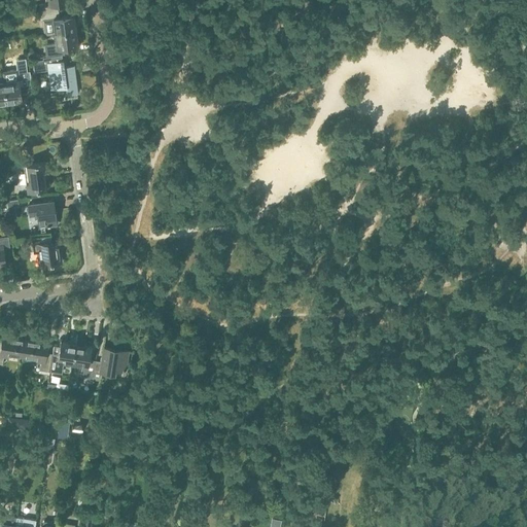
[(48,0),(48,1),(42,2),(43,12),(59,11),(58,4),(70,3),(69,0),(48,0)]
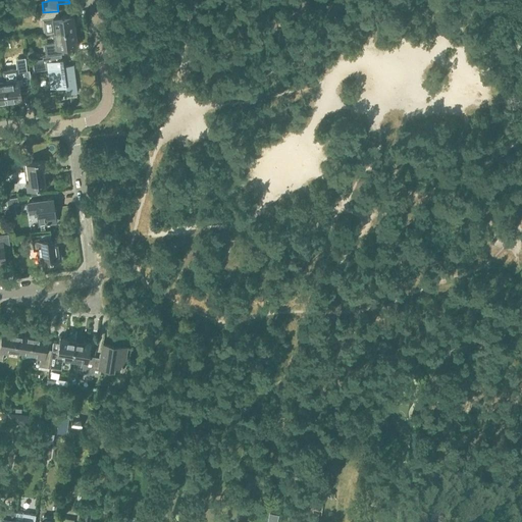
[(43,12),(42,13),(45,35),(55,33),(76,30),(74,15),(58,17),(58,11),(43,12)]
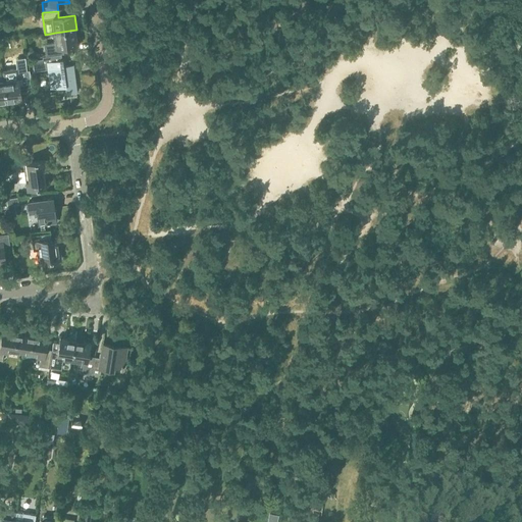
[(76,31),(76,30),(55,33),(56,43),(46,44),(47,56),(63,54),(62,48),(79,46),(77,39),(80,39),(79,31),(76,31)]
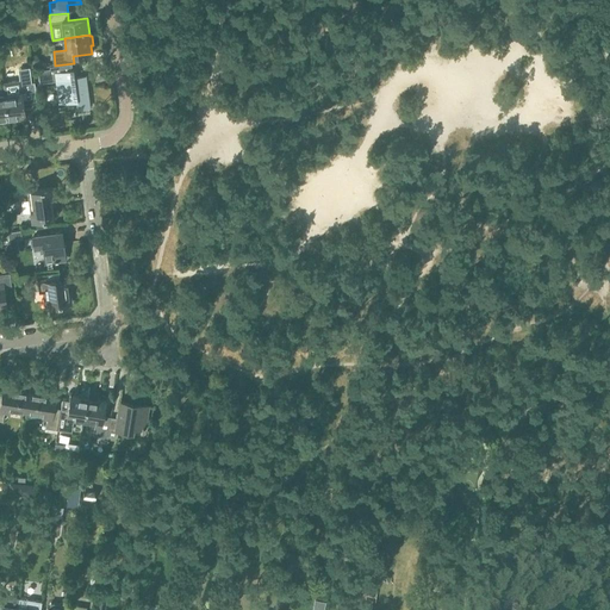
[(51,68),(38,70),(39,83),(53,81),(58,80),(62,104),(76,101),(78,109),(91,107),(86,75),(75,78),(73,66),(51,68)]
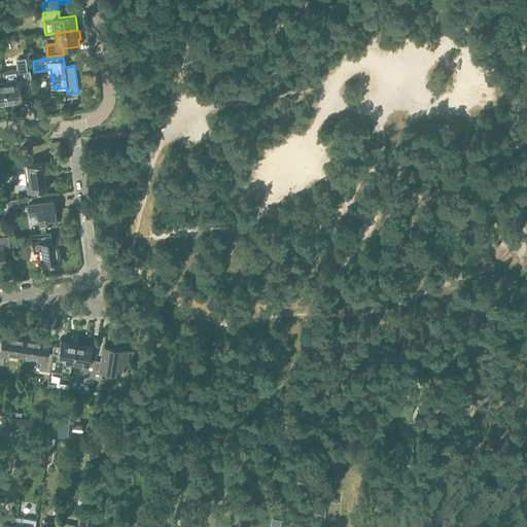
[(22,101),(22,94),(33,92),(30,71),(28,71),(26,58),(15,60),(18,69),(2,71),(3,80),(4,80),(7,103),(22,101)]
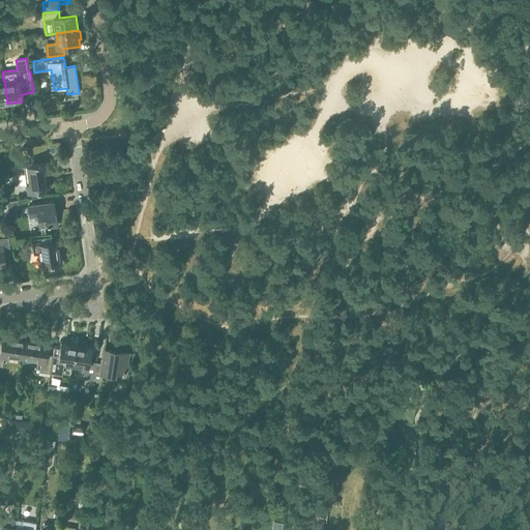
[(45,174),(51,173),(50,162),(24,166),(28,193),(47,190),(45,174)]
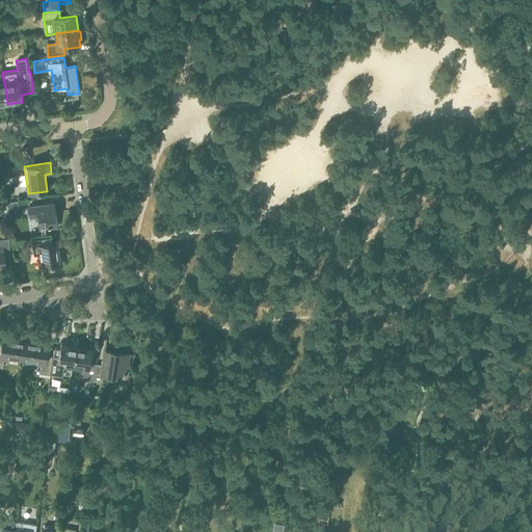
[(55,201),(28,205),(30,218),(37,217),(40,231),(58,229),(58,225),(61,225),(60,216),(57,217),(55,201)]
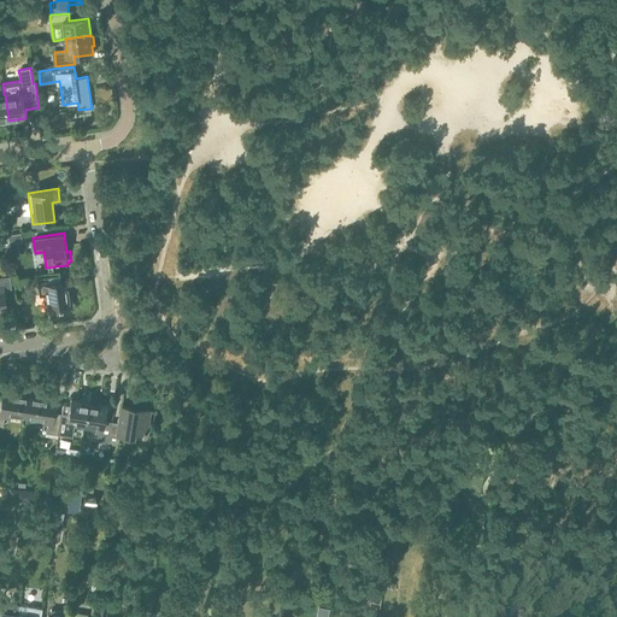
[(6,297),(13,295),(11,276),(0,277),(0,311),(7,311),(6,297)]
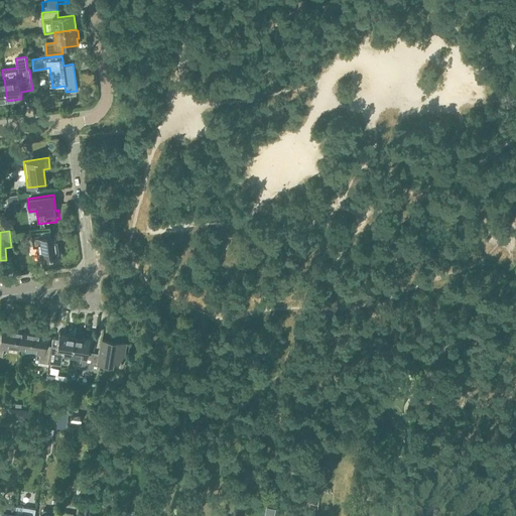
[(31,234),(33,247),(40,246),(42,259),(60,256),(57,235),(39,238),(39,233),(31,234)]
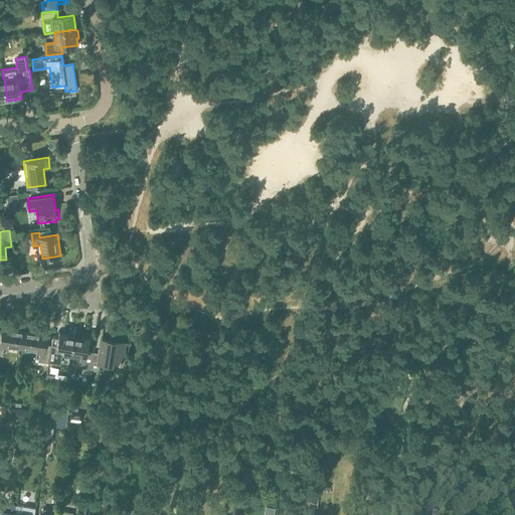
[(1,339),(0,339),(0,353),(3,354),(4,348),(9,349),(9,346),(22,348),(25,331),(3,328),(1,339)]
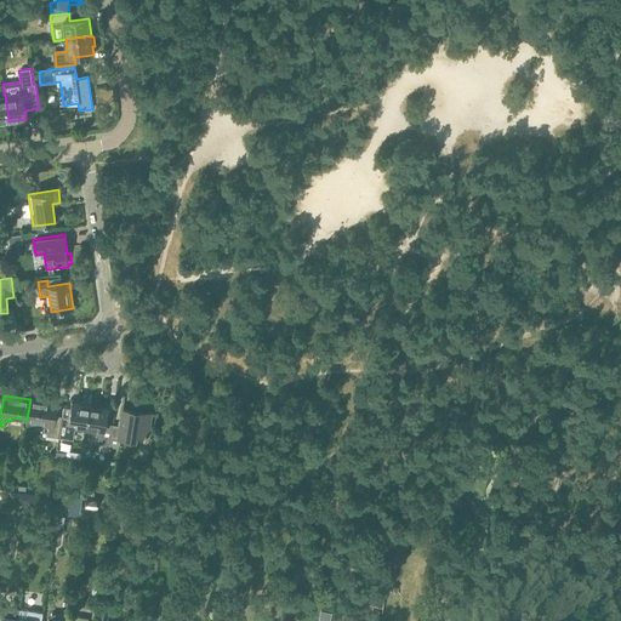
[(44,426),(49,427),(47,434),(60,437),(63,419),(56,419),(57,404),(30,399),(27,420),(44,423),(44,426)]
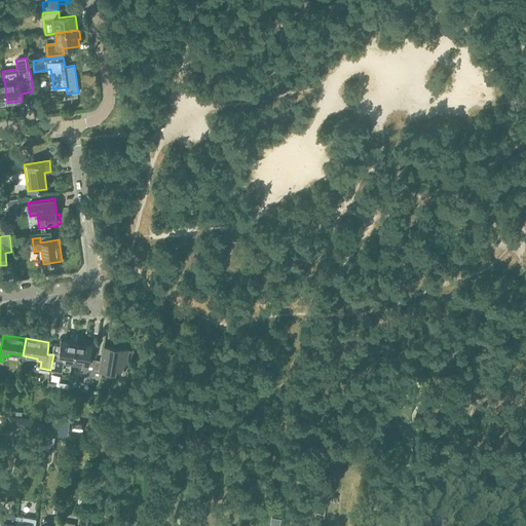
[(53,354),(50,370),(50,371),(63,373),(64,363),(74,365),(77,342),(62,340),(60,357),(53,354)]
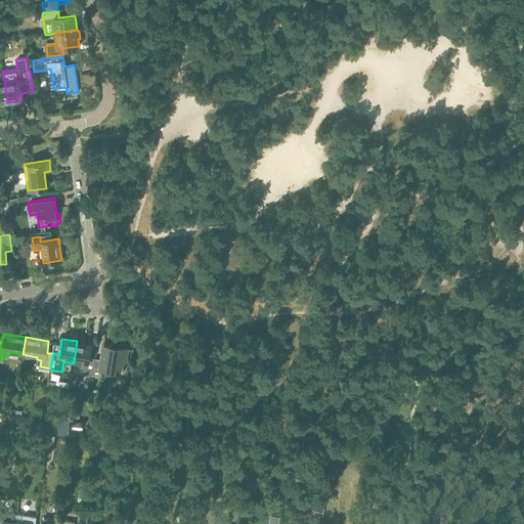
[(83,364),(82,375),(93,377),(94,375),(96,360),(90,359),(92,343),(77,341),(74,363),(83,364)]
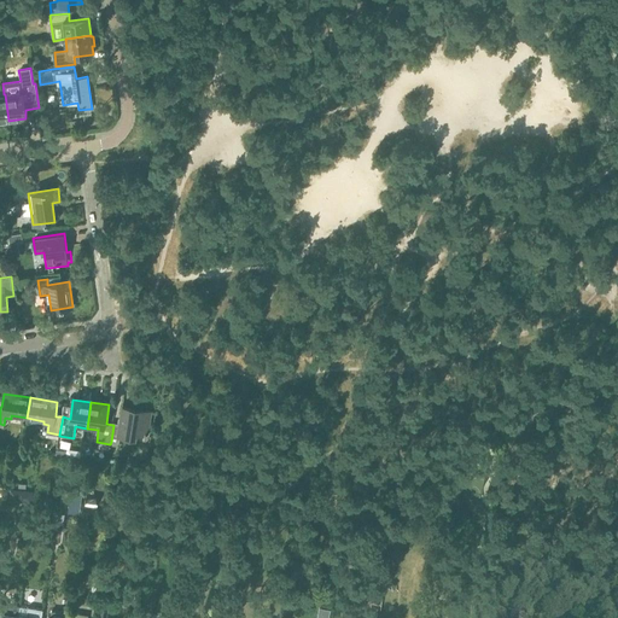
[(118,443),(120,437),(135,439),(136,435),(143,436),(149,433),(152,410),(123,406),(120,412),(118,426),(114,425),(111,442),(118,443)]
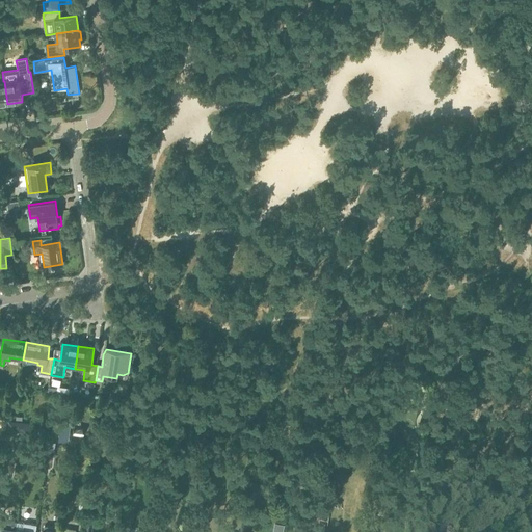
[(74,426),(73,435),(83,436),(84,427),(74,426)]
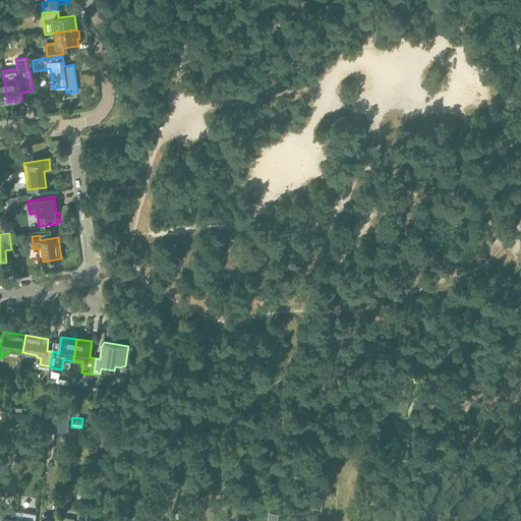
[(377,504),(379,487),(367,485),(365,502),(377,504)]
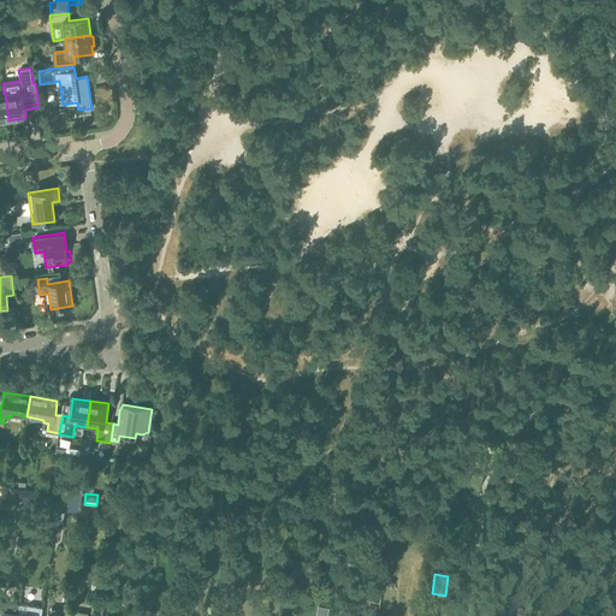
[(99,596),(95,615),(106,615),(108,597),(99,596)]
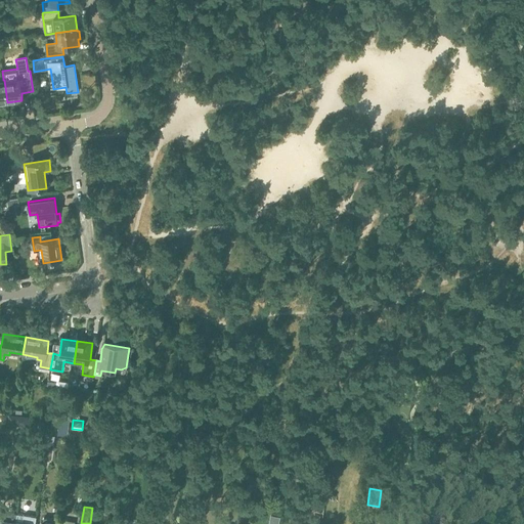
[(16,513),(16,515),(14,523),(34,523),(36,517),(16,513)]
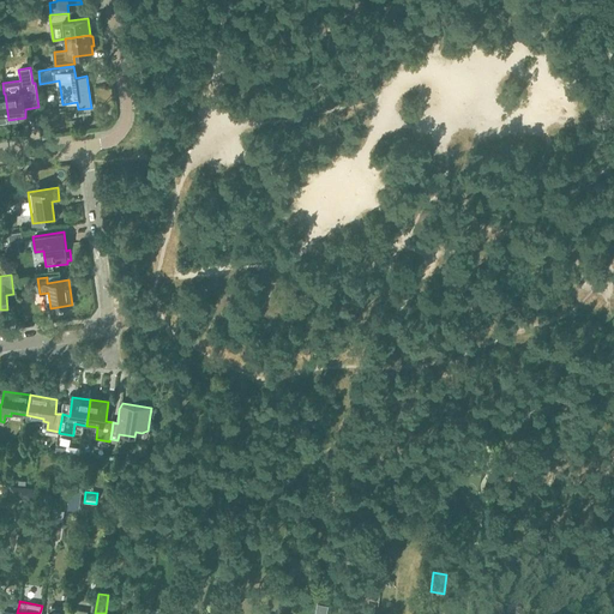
[(6,609),(2,608),(1,613),(17,613),(19,603),(7,602),(6,609)]
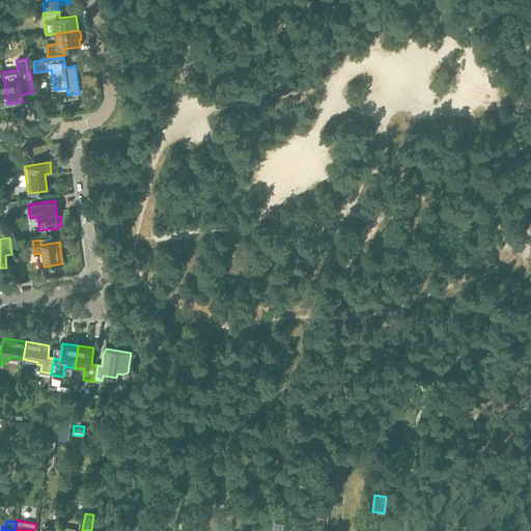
[(380,530),(381,523),(370,522),(369,528),(368,530),(380,530),(381,530),(380,530)]
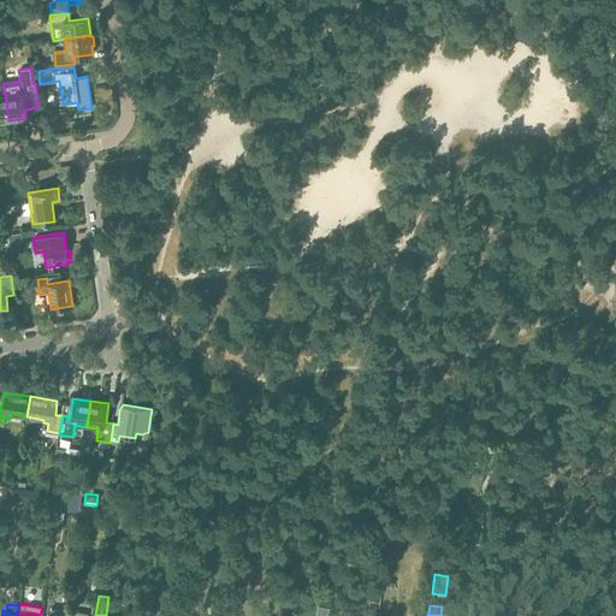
[(522,615),(525,608),(510,605),(508,615),(522,615)]
